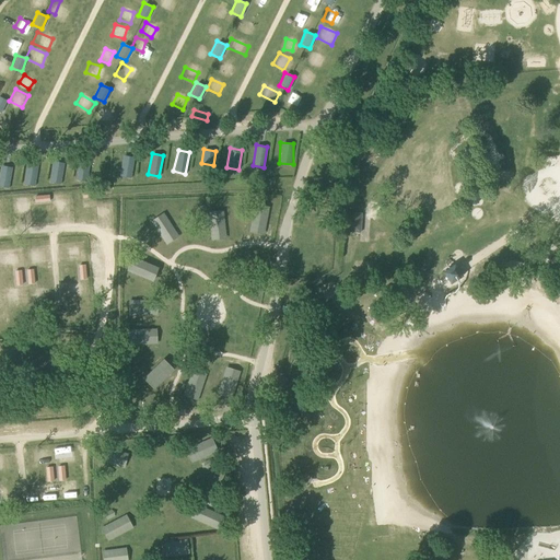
[(131,178),(133,156),(120,155),(119,177),(131,178)]
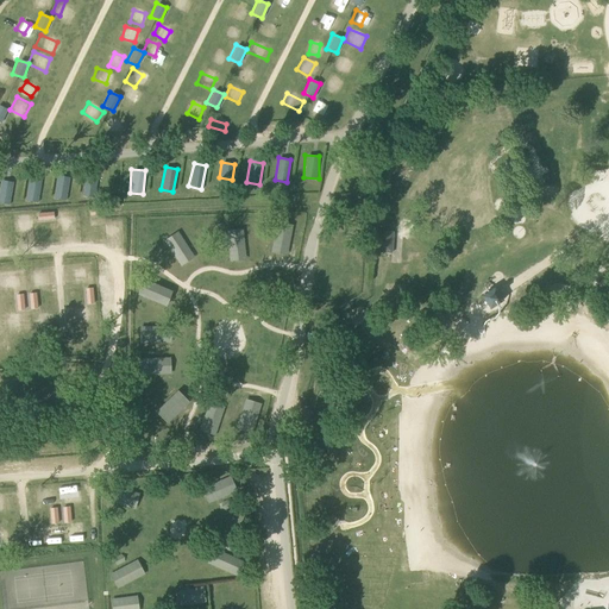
[(81,193),(93,195),(98,175),(86,173),(81,193)]
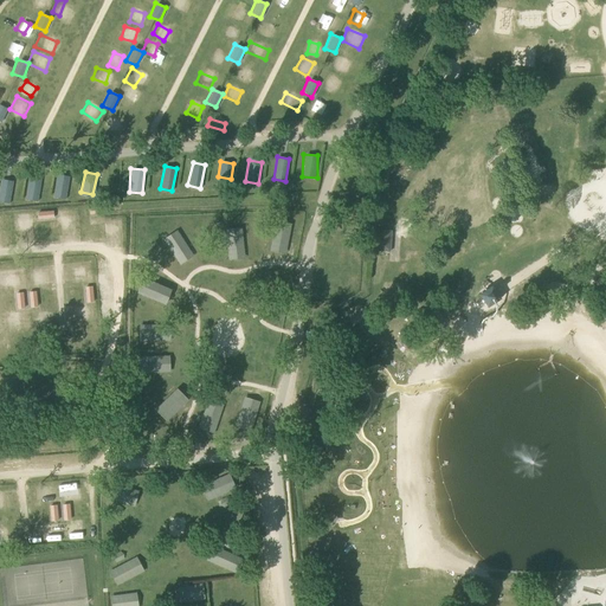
[(51,197),(64,200),(69,176),(57,174),(51,197)]
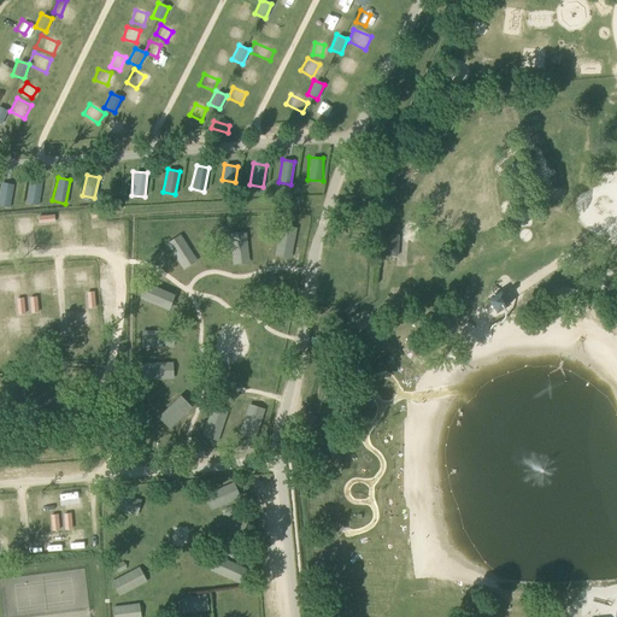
[(36,205),(41,183),(29,180),(24,203),(36,205)]
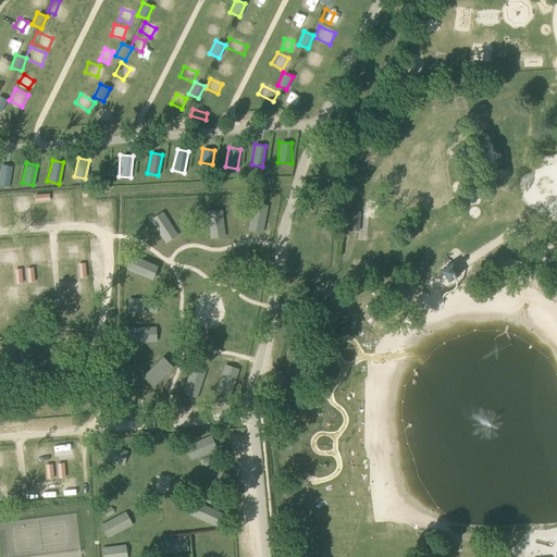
[(0,185),(8,187),(12,166),(0,164),(0,185)]
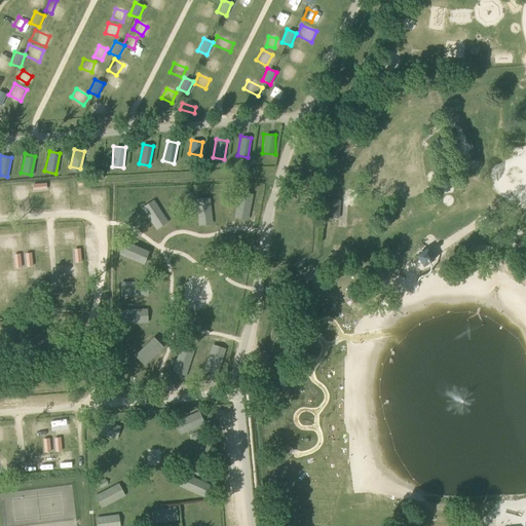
[(215,182),(204,181),(204,192),(215,192),(215,182)]
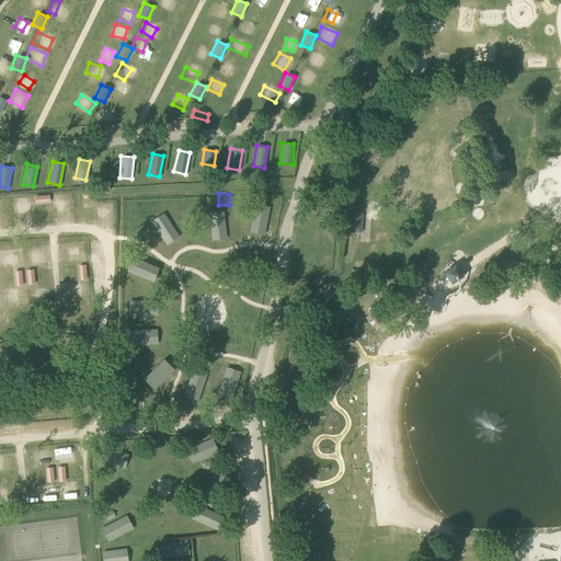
[(147,212),(151,226),(170,220),(162,195),(156,196),(159,208),(147,212)]
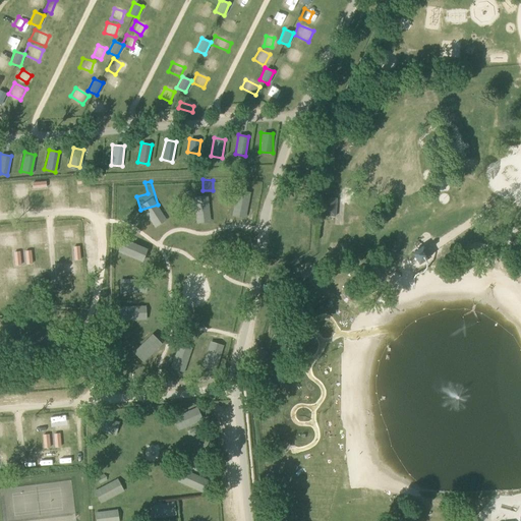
[(47,186),(29,187),(29,201),(47,201),(47,186)]
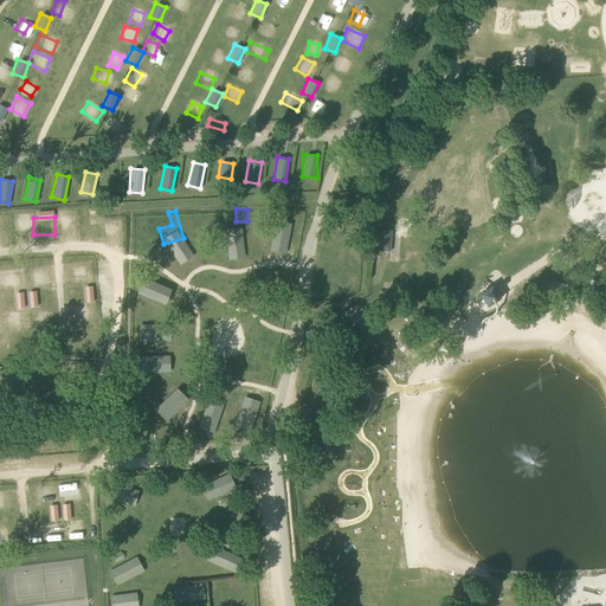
[(108,238),(115,237),(115,221),(100,223),(100,244),(108,244),(108,238)]
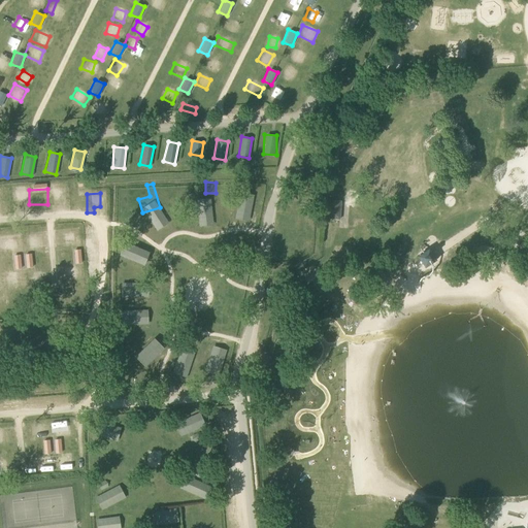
[(323,219),(338,220),(340,200),(325,199),(323,219)]
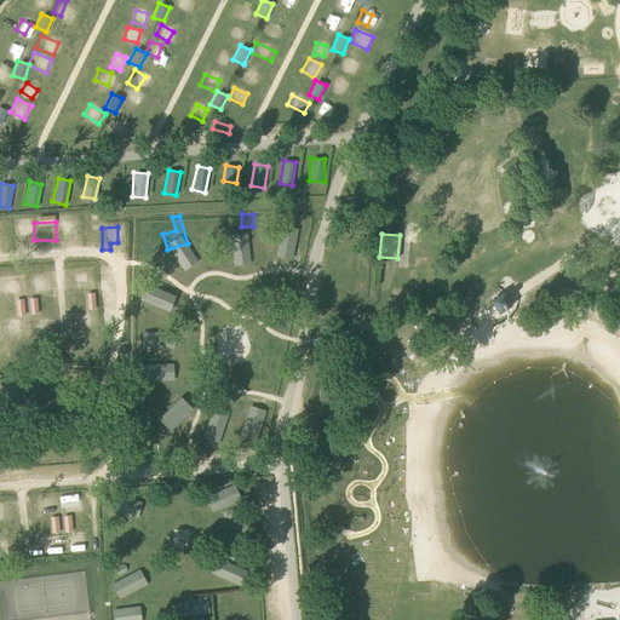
[(116,304),(131,304),(131,293),(116,292),(116,304)]
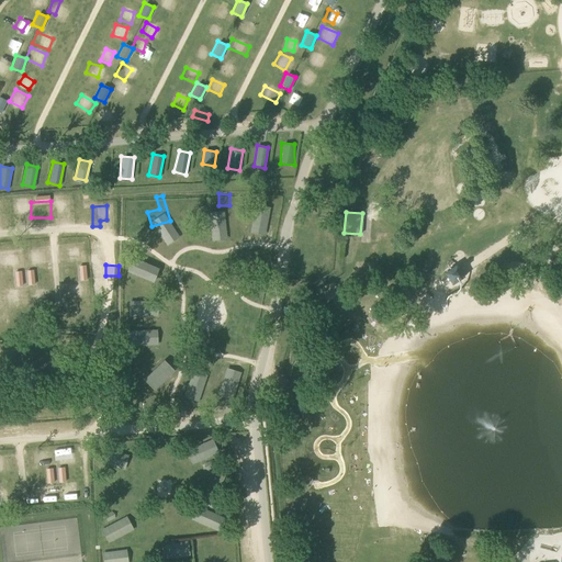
[(135,375),(135,361),(121,361),(120,374),(135,375)]
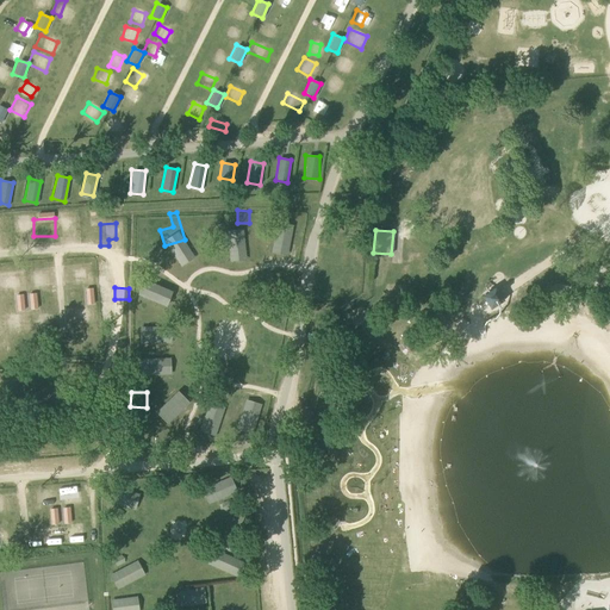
[(205,503),(234,495),(230,479),(201,486),(205,503)]
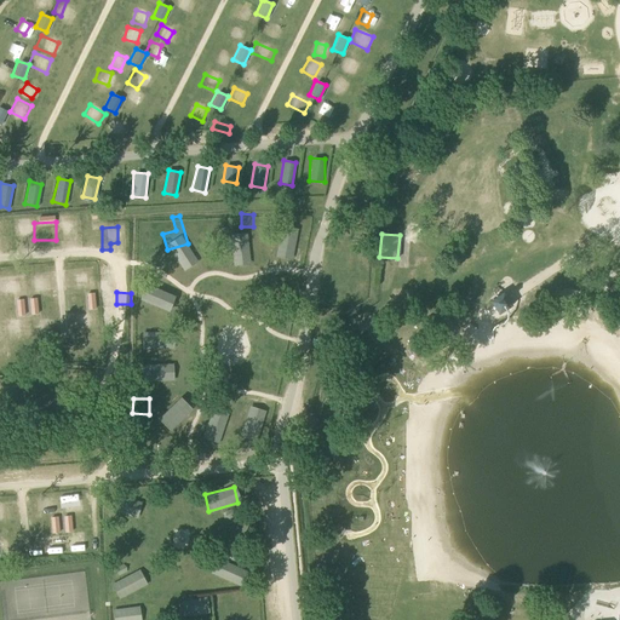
[(107,511),(137,516),(139,500),(109,495),(107,511)]
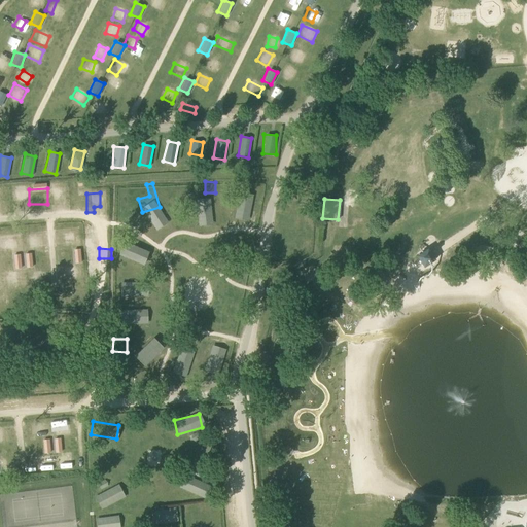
[(5,428),(6,441),(18,438),(15,427),(5,428)]
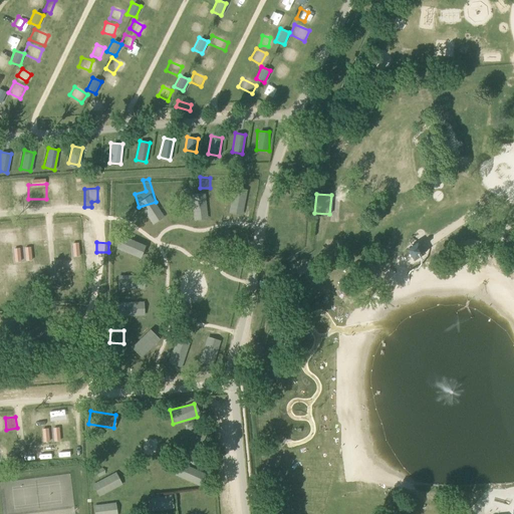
[(179,462),(173,475),(194,484),(200,471),(179,462)]
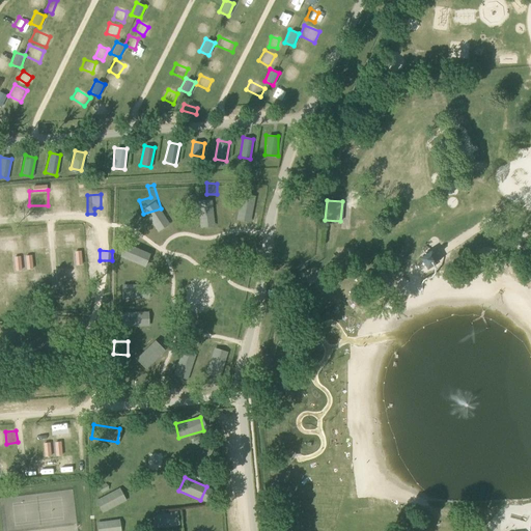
[(120,488),(94,498),(100,511),(126,502),(120,488)]
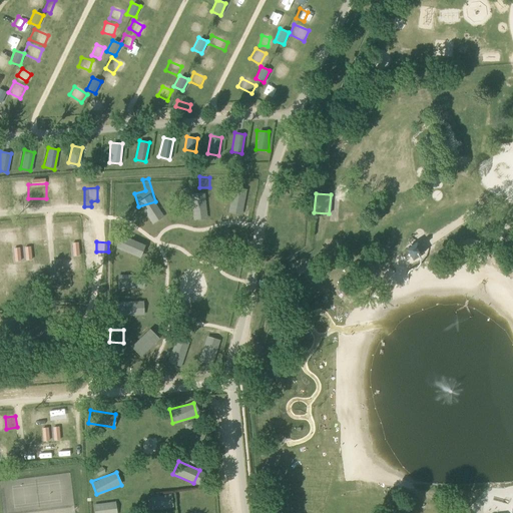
[(172,508),(171,494),(147,495),(148,509),(172,508)]
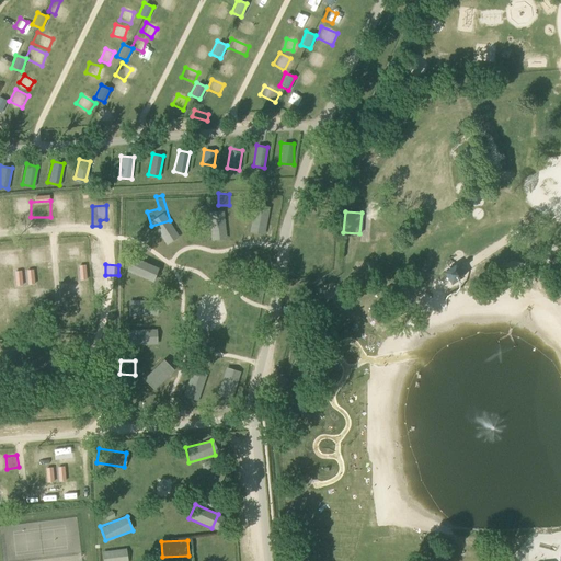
[(126,560),(124,548),(100,551),(101,560),(126,560)]
